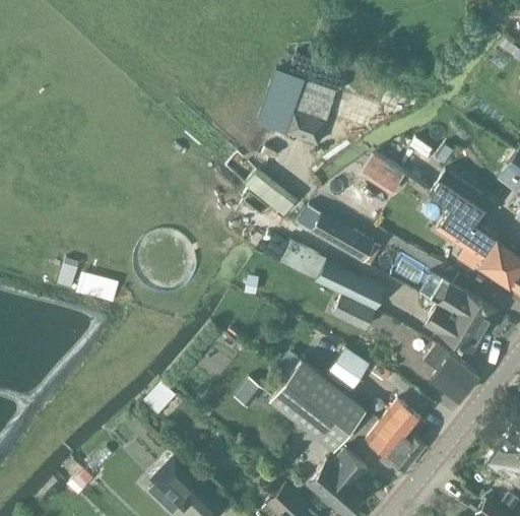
[(276,72),(257,127),(265,129),(284,136),(304,82),(285,76),(276,72)]
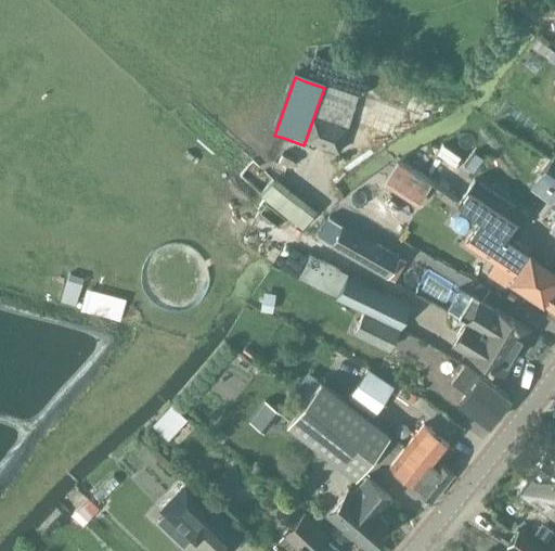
[(358,100),(324,88),(304,145),(337,157),(358,100)]
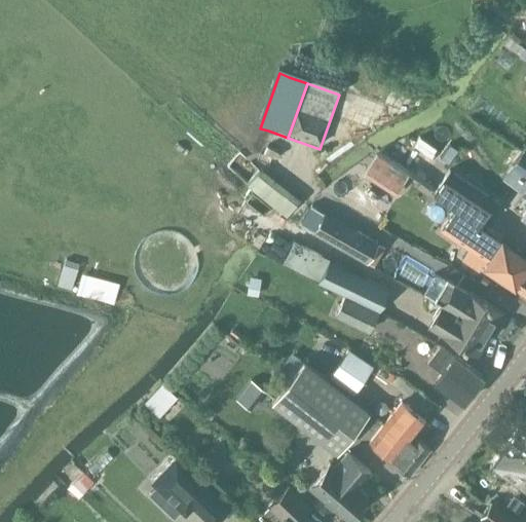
[(450,148),(440,161),(448,166),(457,153),(450,148)]
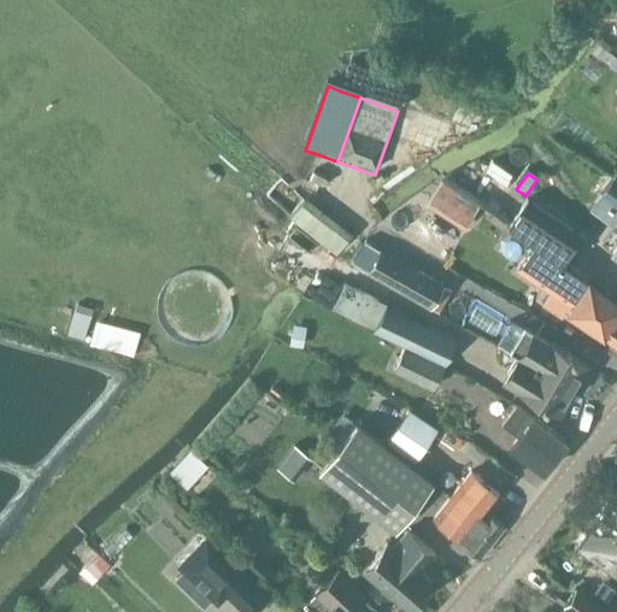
[(616,182),(612,180),(599,198),(616,212),(616,182)]
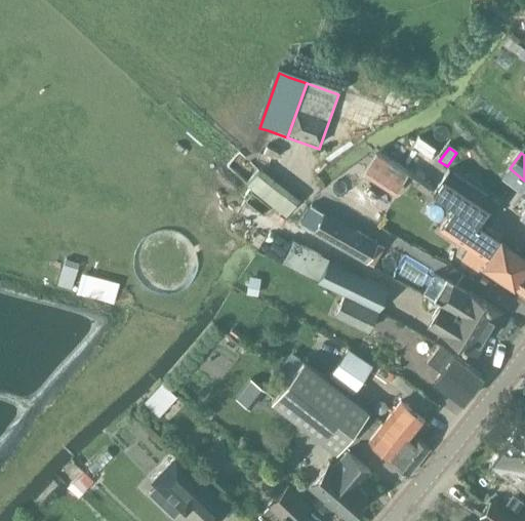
[(376,156),(361,178),(394,200),(408,177),(376,156)]
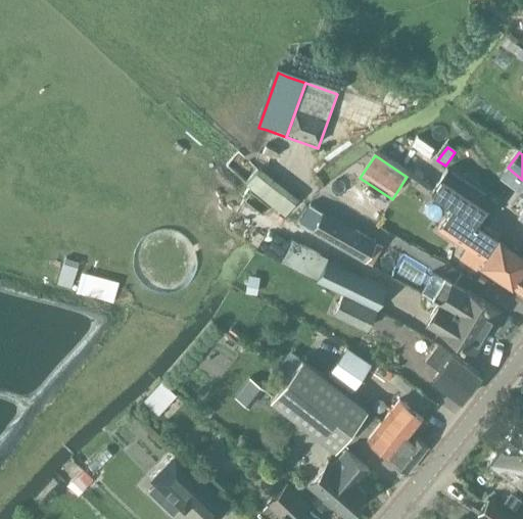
[(508,170),(502,177),(515,187),(521,180),(508,170)]
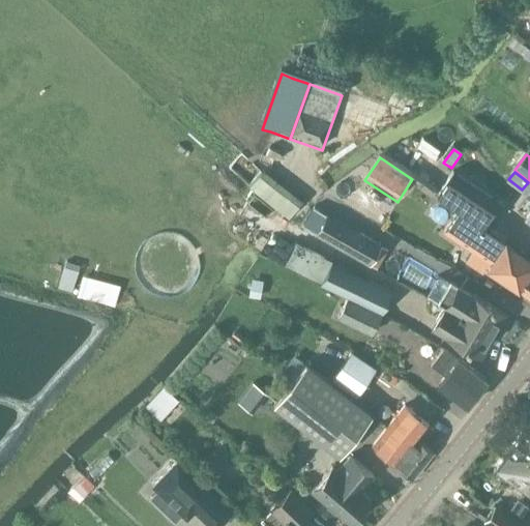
[(438,198),(459,212),(489,233),(505,210),(453,175),(438,198)]
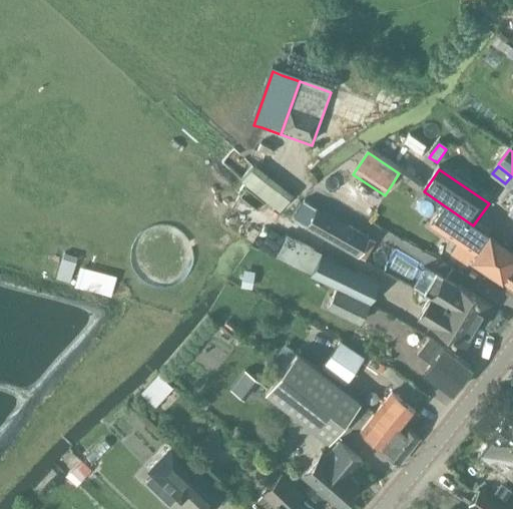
[(304,201),(293,221),(305,228),(316,208),(304,201)]
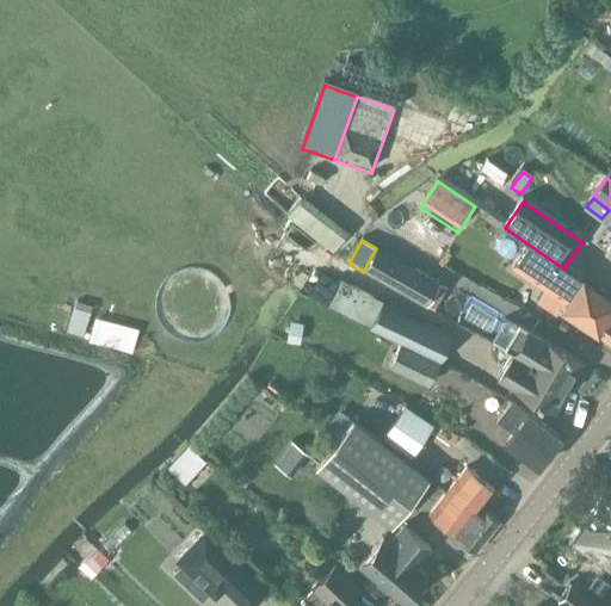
[(597,338),(610,347),(610,317),(610,315),(610,301),(584,282),(563,269),(529,245),(511,271),(547,295),(549,292),(566,304),(559,315),(596,340),(597,338)]
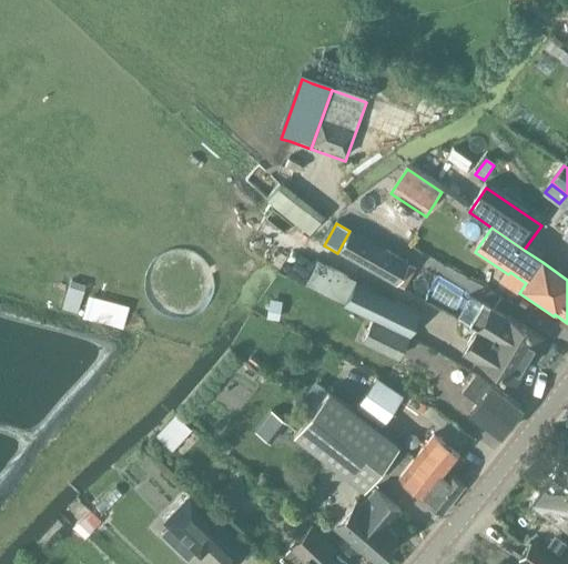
[(408,263),(350,231),(337,253),(395,286),(408,263)]
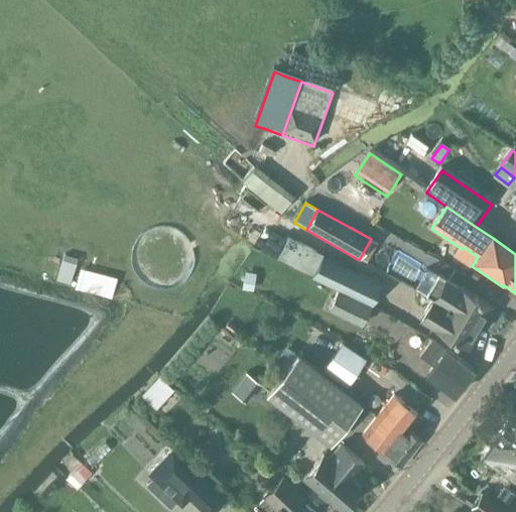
[(287,240),(277,262),(339,292),(372,308),(382,286),(287,240)]
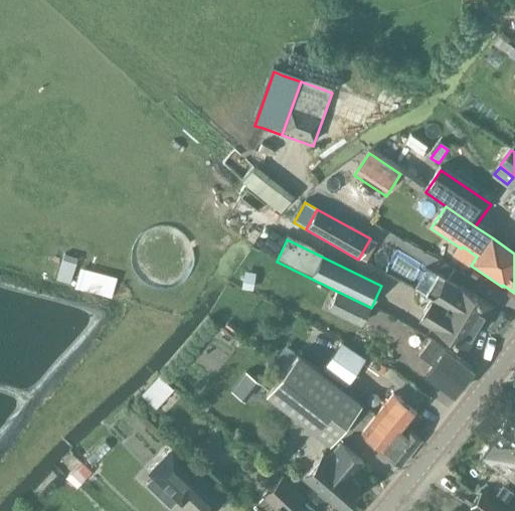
[(244,276),(242,290),(251,292),(254,278),(244,276)]
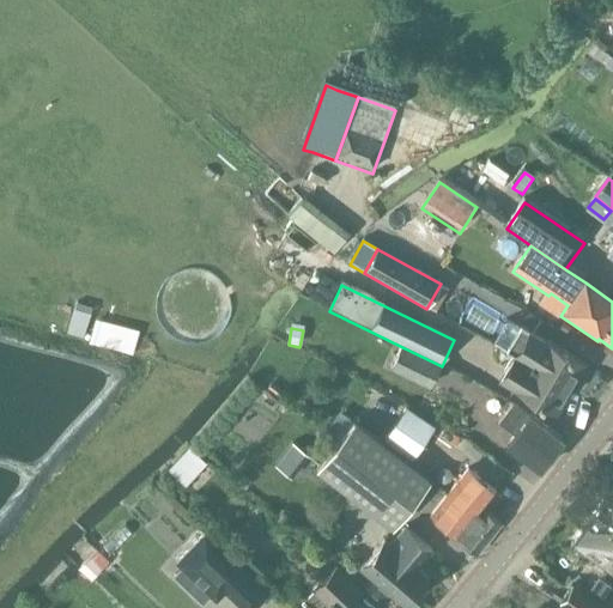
[(520,332),(507,353),(515,358),(571,394),(586,369),(545,344),(544,345),(521,330),(520,332)]
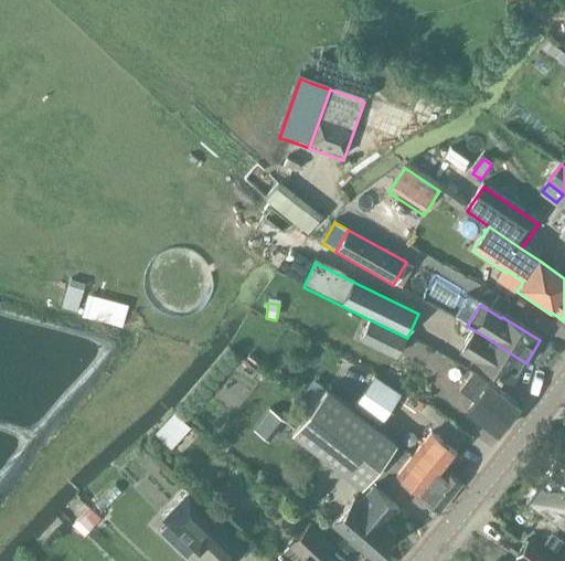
[(371,320),(360,342),(396,360),(407,338),(371,320)]
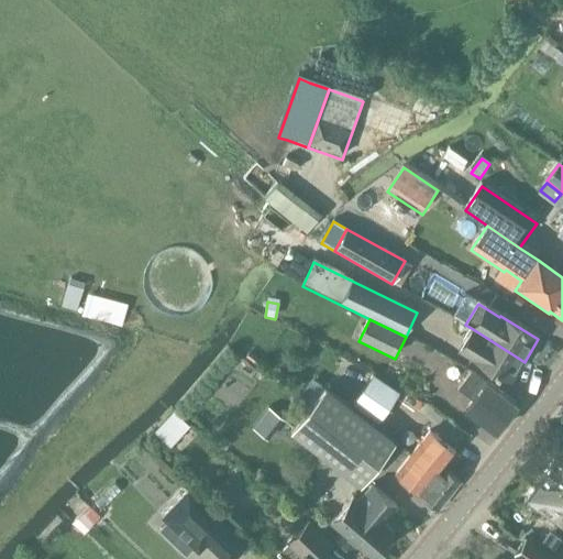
[(463,346),(459,352),(471,360),(510,384),(525,362),(473,329),(463,346)]
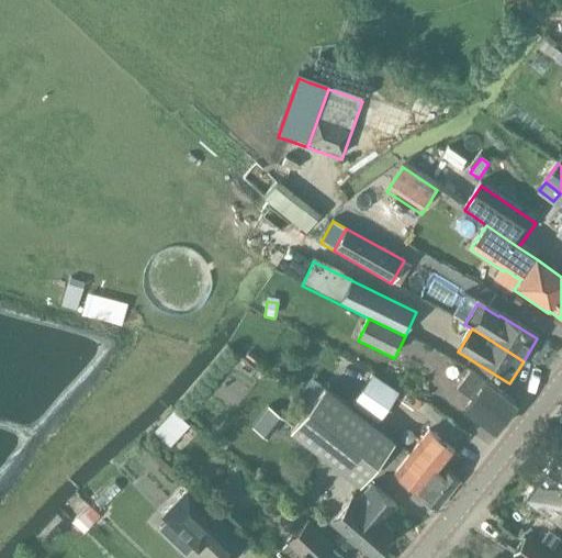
[(249,356),(246,360),(256,369),(259,365),(249,356)]
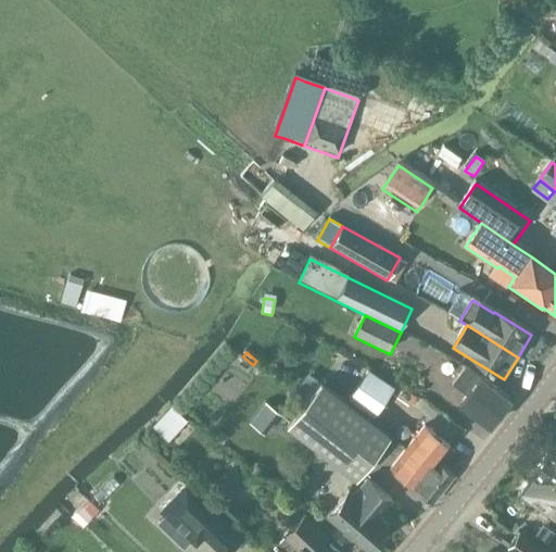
[(459,403),(490,428),(510,404),(481,380),(479,381),(464,369),(450,386),(465,398),(459,403)]
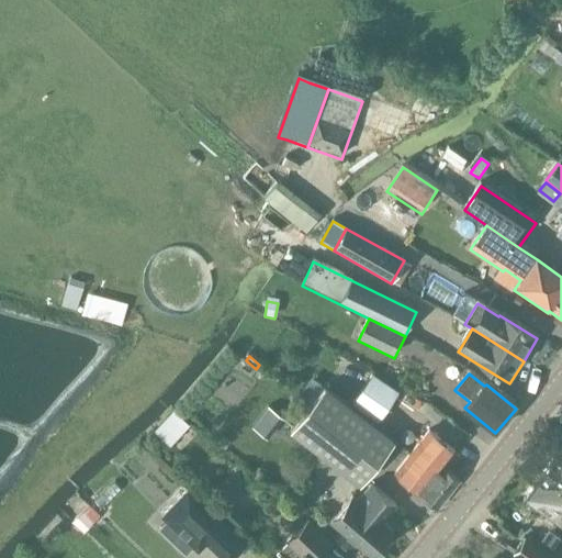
[(280,380),(276,386),(285,394),(290,388),(280,380)]
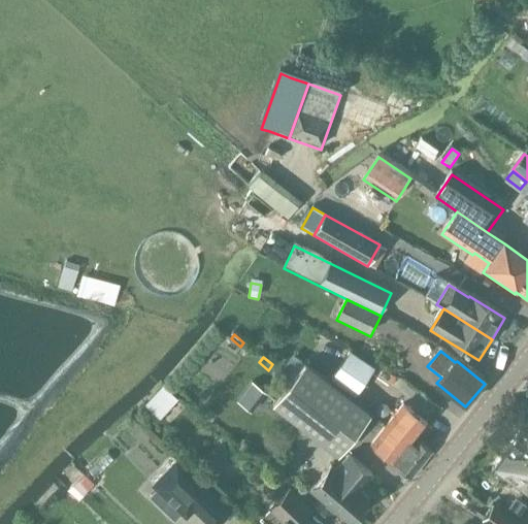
[(373,374),(348,357),(330,383),(355,400),(373,374)]
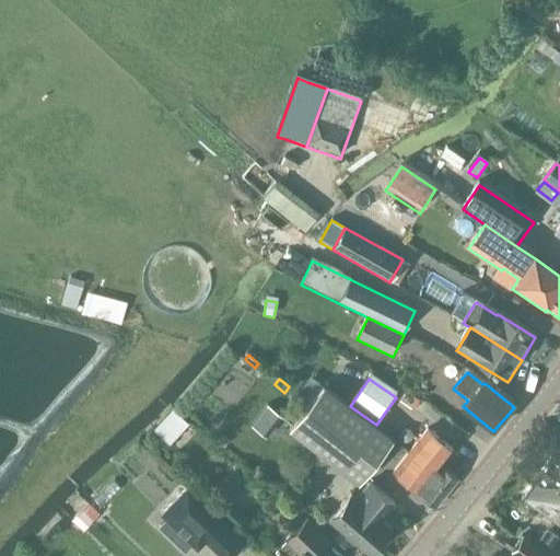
[(391,438),(322,386),(288,430),(289,431),(357,482),(391,438)]
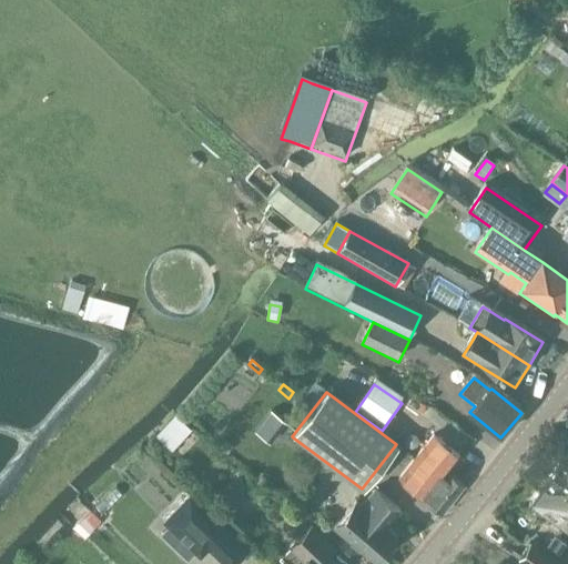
[(303,445),(293,437),(283,450),(293,457),(303,445)]
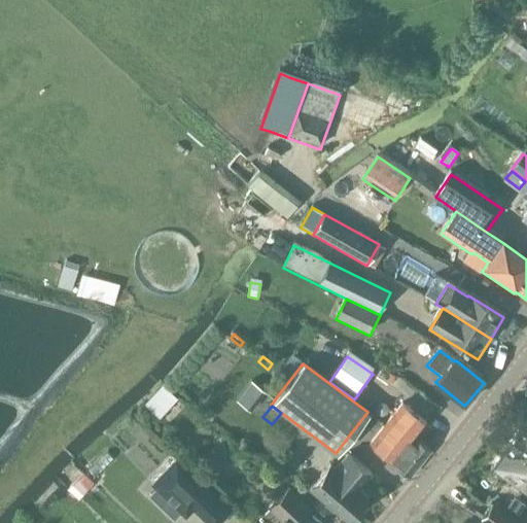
[(374,446),(411,477),(430,453),(415,440),(426,425),(405,408),(374,446)]
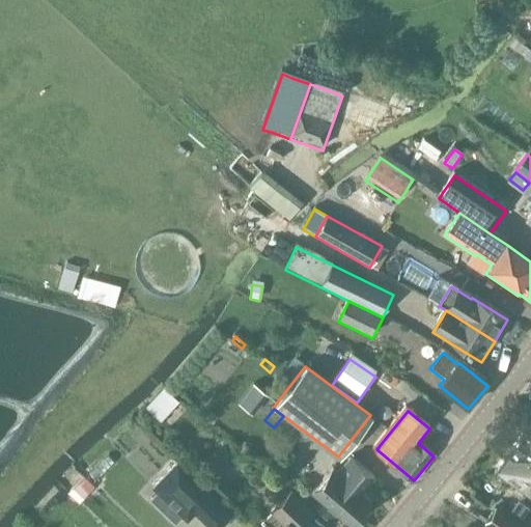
[(530,425),(495,477),(530,502),(530,425)]
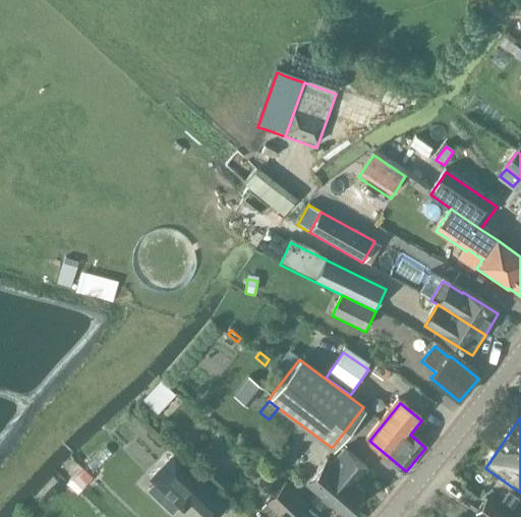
[(327,462),(306,485),(342,516),(346,516),(363,495),(354,486),(367,471),(344,451),(331,466),(327,462)]
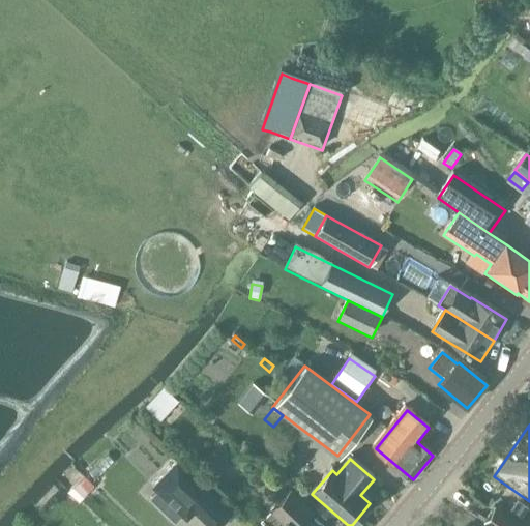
[(177,465),(152,490),(186,523),(195,515),(206,525),(224,525),(232,518),(177,465)]
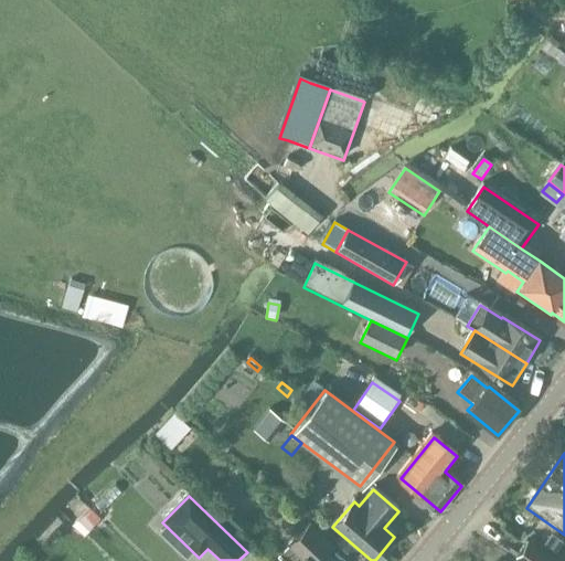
[(246,522),(232,509),(222,520),(236,532),(246,522)]
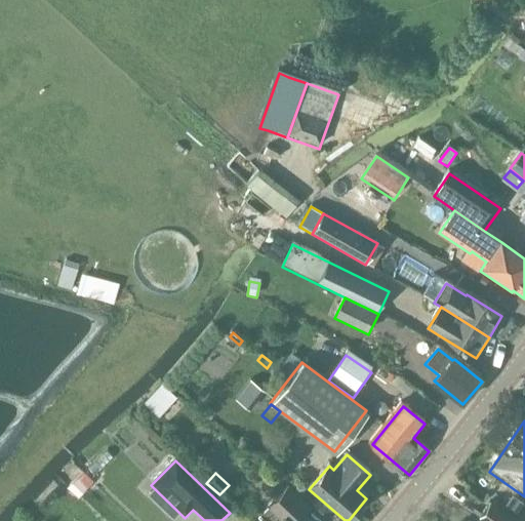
[(81,476),(68,491),(76,499),(90,484),(81,476)]
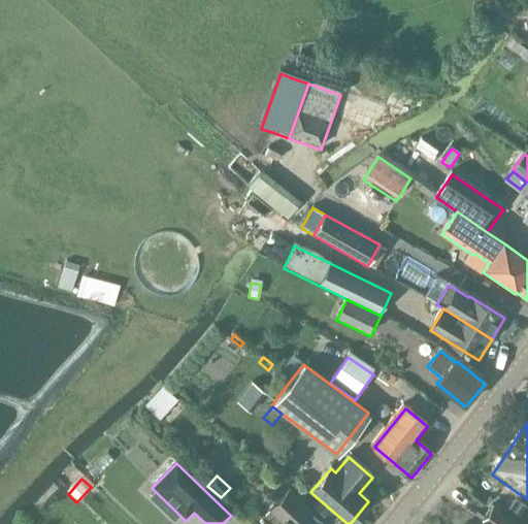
[(278,521),(276,523),(305,523),(302,520),(311,511),(289,490),(273,506),(269,512),(278,521)]
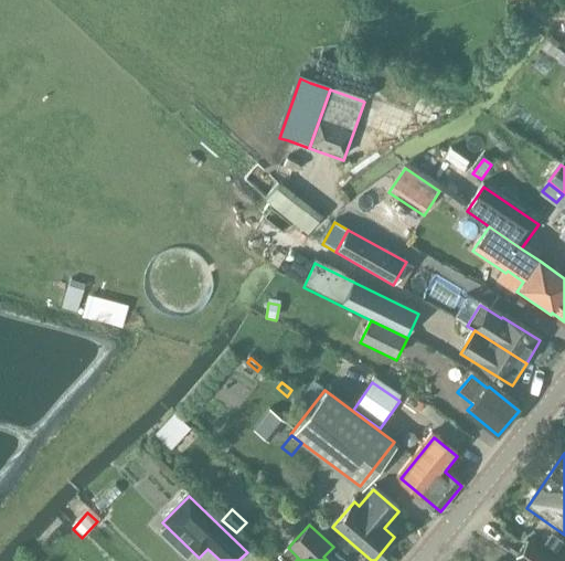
[(514,560),(554,560),(528,541),(514,560)]
